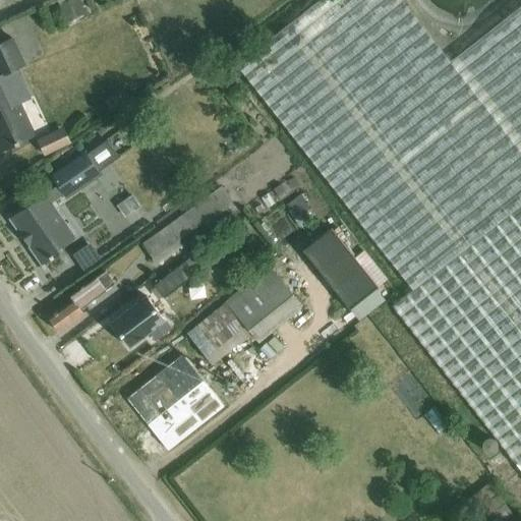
[(56,0),(66,22),(85,14),(79,0),(56,0)]
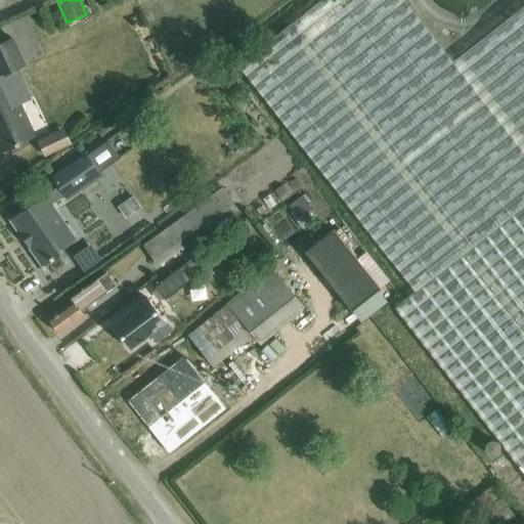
[(452,62),(443,50),(404,0),(320,0),(237,66),(295,139),(415,292),(394,308),(410,329),(508,453),(488,469),(523,514),(523,6),(491,33),(476,44),(472,40),(464,47),(467,51),(452,62)]
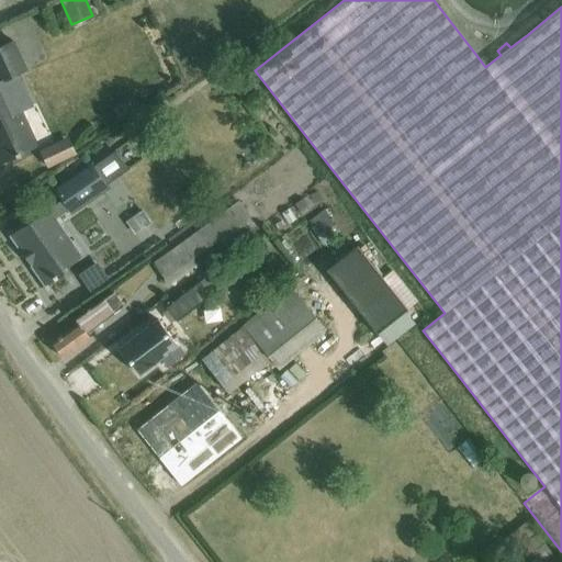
[(0,163),(0,165),(38,146),(23,112),(34,107),(20,75),(29,70),(14,40),(0,46),(0,163)]
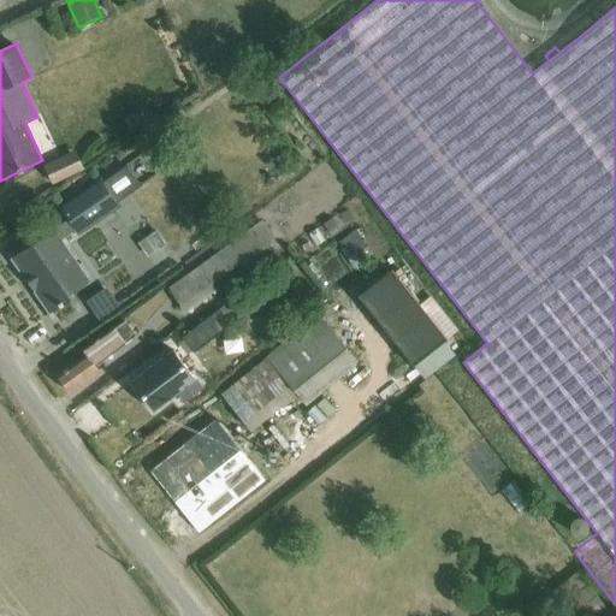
[(75,150),(42,166),(52,185),(84,171),(75,150)]
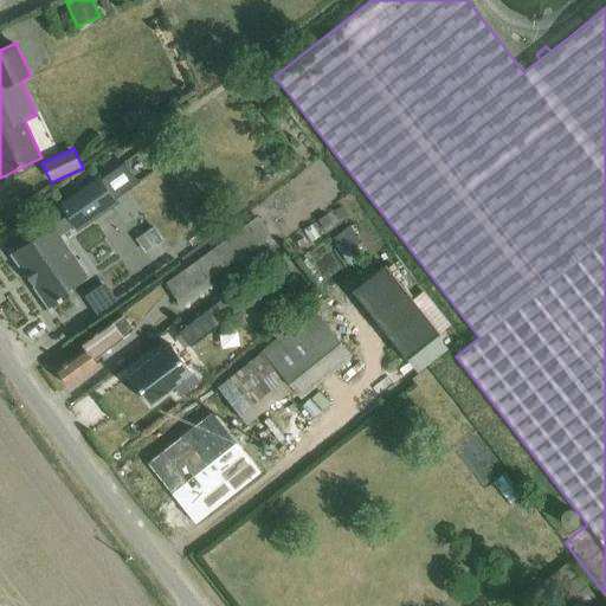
[(66,217),(12,255),(50,309),(72,292),(70,289),(88,276),(59,237),(73,226),(77,232),(97,219),(118,204),(115,199),(139,182),(124,162),(101,179),(100,176),(59,205),(66,217)]
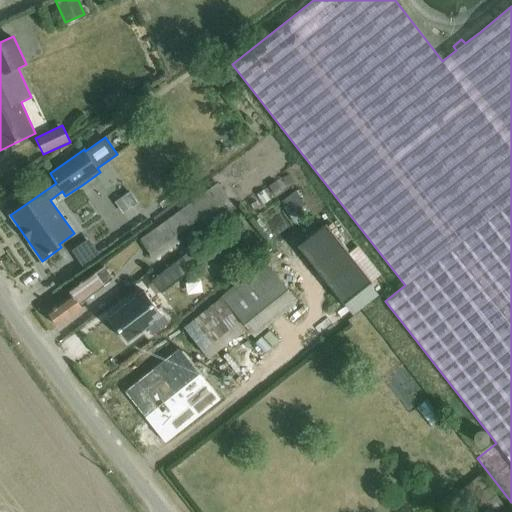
[(219,183),(217,184),(214,180),(207,185),(210,189),(138,239),(153,261),(188,237),(184,231),(200,219),(205,226),(227,211),(221,203),(229,198),(219,183)]
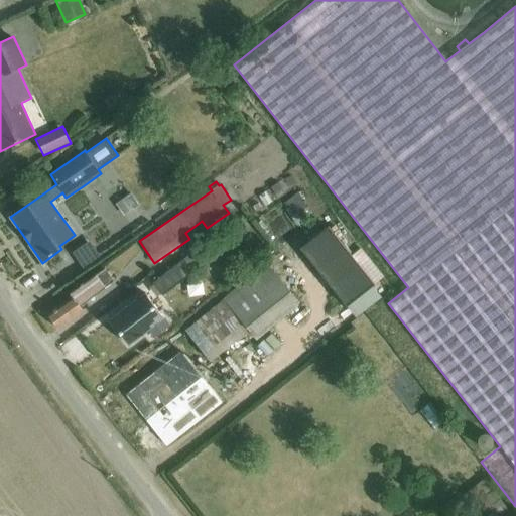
[(131,192),(115,204),(123,215),(139,205),(131,192)]
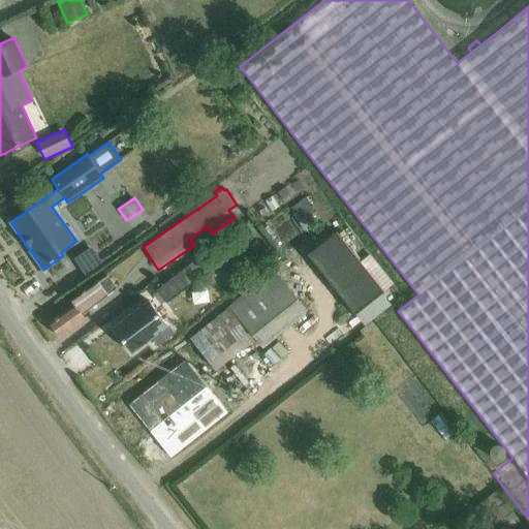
[(306,232),(321,221),(304,197),(291,208),(296,214),(293,215),(306,232)]
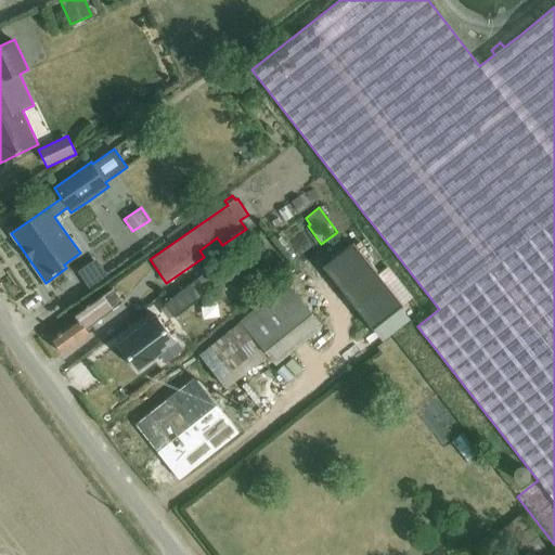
[(323,269),(373,328),(402,306),(353,245),(323,269)]
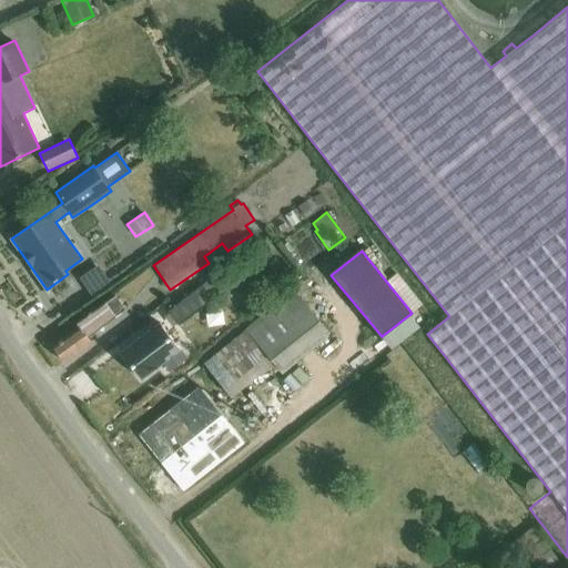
[(168,312),(179,326),(206,305),(200,295),(206,291),(202,285),(168,312)]
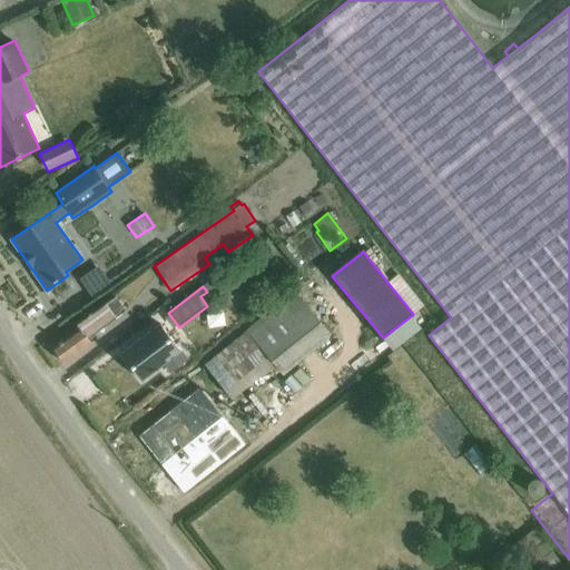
[(247,331),(204,365),(232,401),(275,366),(283,375),(332,336),(295,291),(247,328),(247,331)]
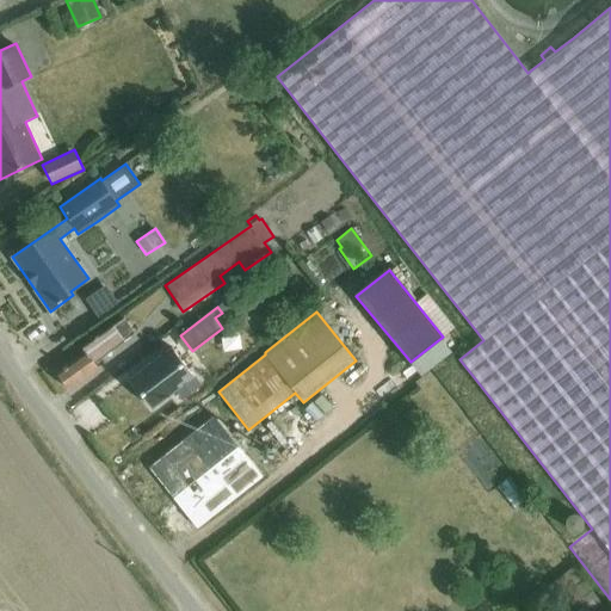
[(56,374),(69,390),(99,369),(94,362),(135,334),(124,319),(82,347),(85,352),(56,374)]
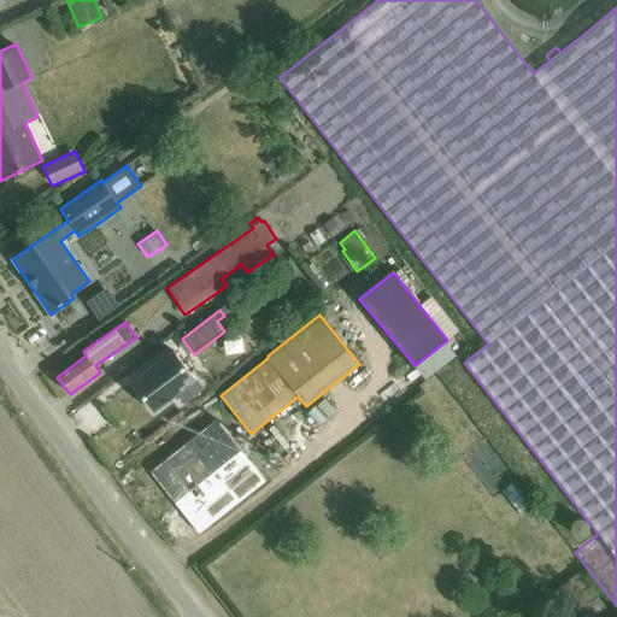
[(177,395),(183,405),(204,389),(174,350),(130,383),(153,413),(177,395)]
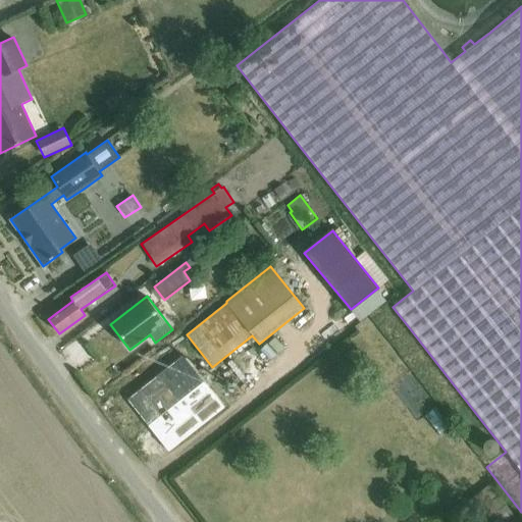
[(65,346),(80,366),(97,353),(82,333),(65,346)]
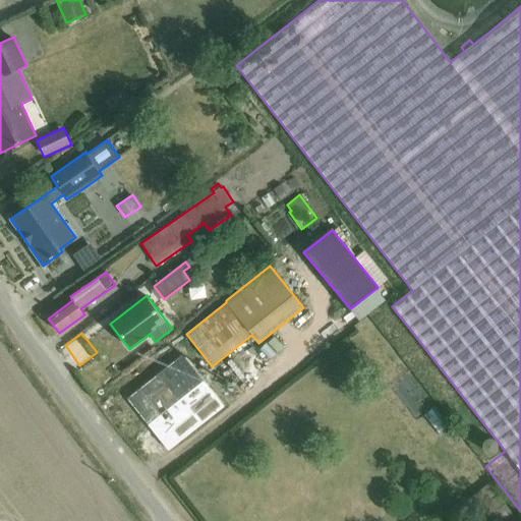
[(423,415),(439,435),(449,426),(433,408),(423,415)]
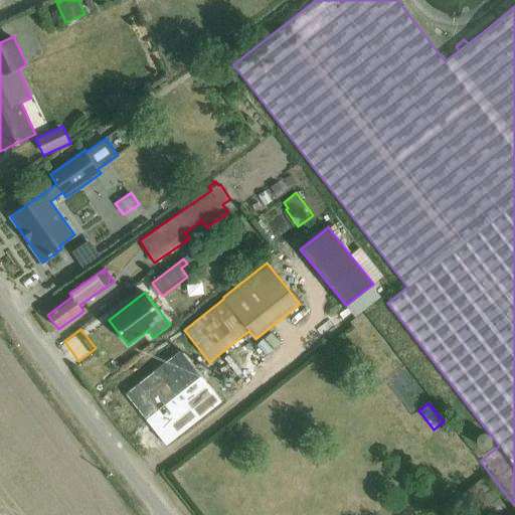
[(457,499),(469,514),(512,514),(483,478),(457,499)]
